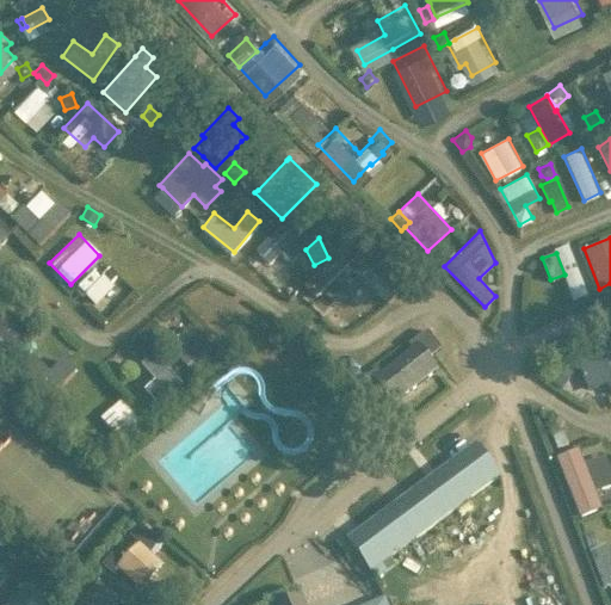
[(364,282),(374,270),(358,255),(353,261),(357,265),(352,271),(364,282)]
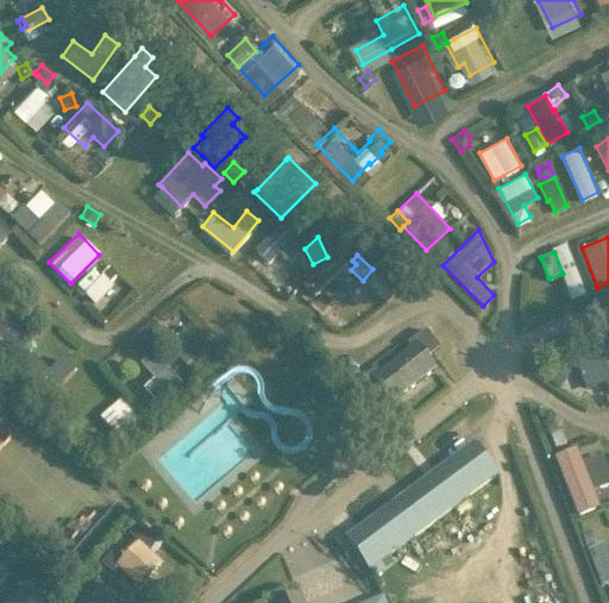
[(102,271),(104,272),(111,280),(117,272),(110,265),(102,271)]
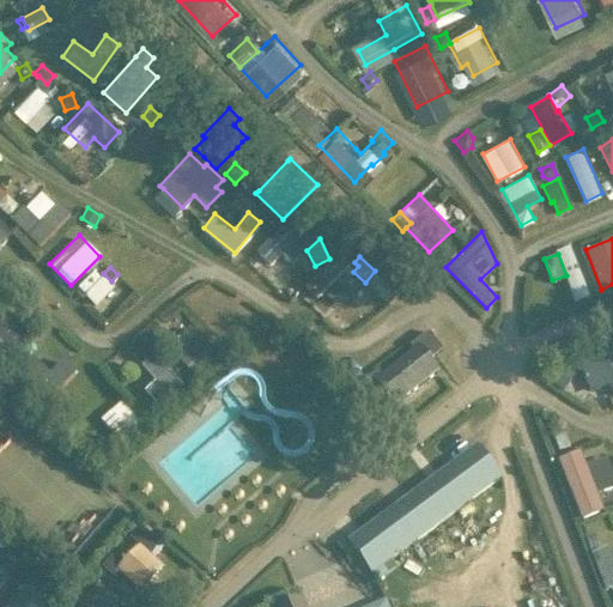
[(115,285),(111,281),(104,274),(85,293),(96,304),(115,285)]
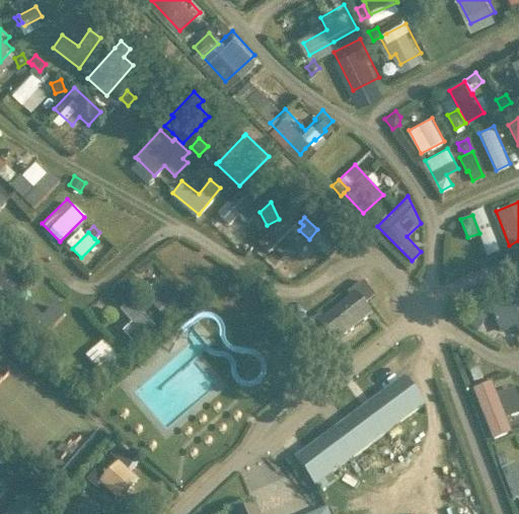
[(159,293),(152,299),(165,315),(186,299),(164,273),(151,283),(159,293)]
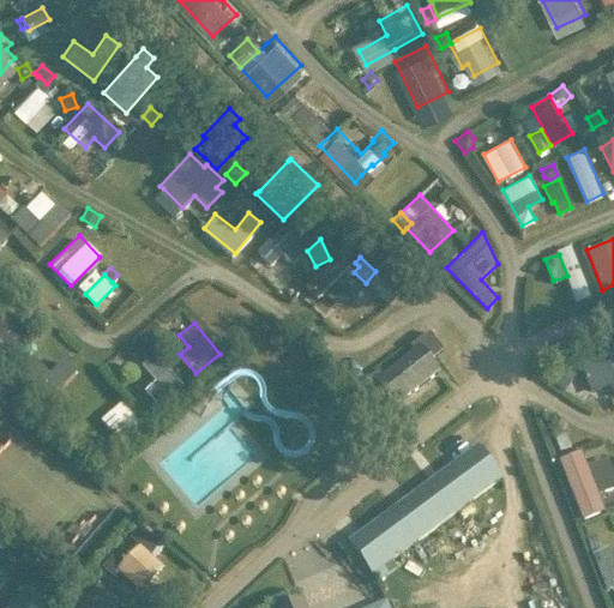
[(359,384),(374,403),(386,393),(393,403),(439,368),(431,357),(443,348),(443,347),(440,349),(428,332),(429,331),(429,330),(411,343),(413,344),(380,369),(378,368),(359,384)]
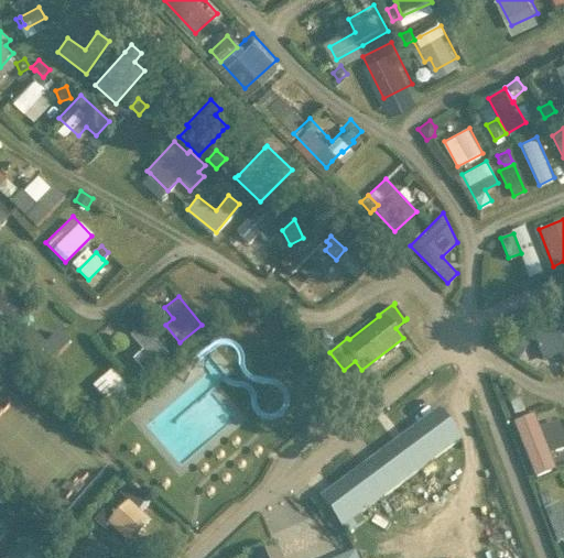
[(129,310),(117,320),(126,329),(137,319),(129,310)]
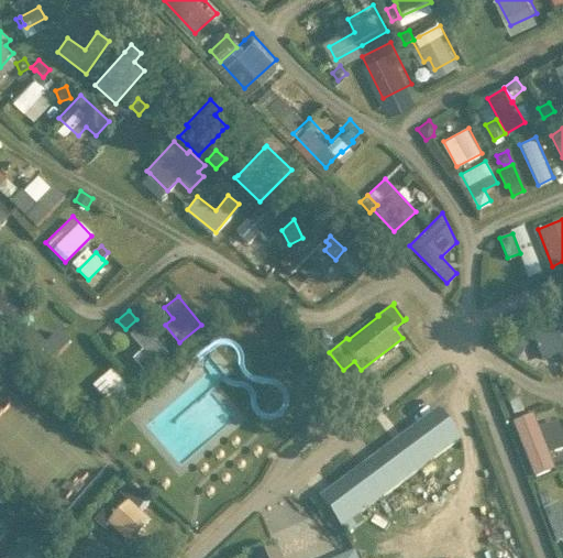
[(562,319),(533,331),(543,356),(561,349),(562,353),(562,319)]
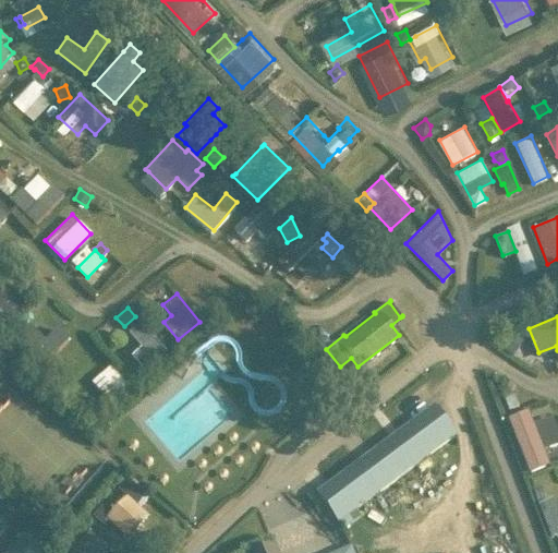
[(509,329),(498,345),(513,355),(523,339),(509,329)]
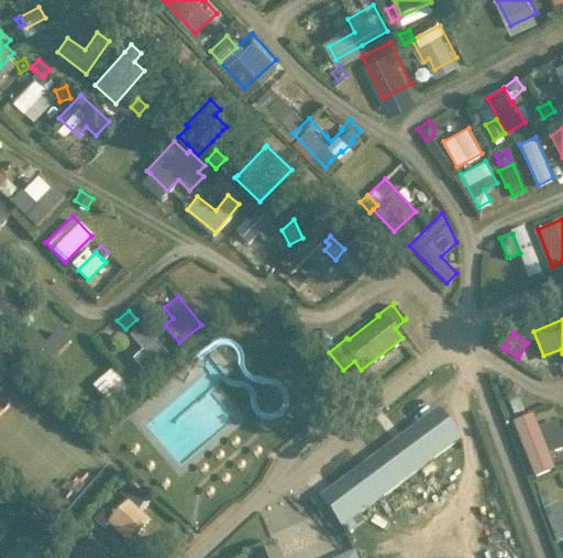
[(133,357),(143,349),(134,337),(124,345),(133,357)]
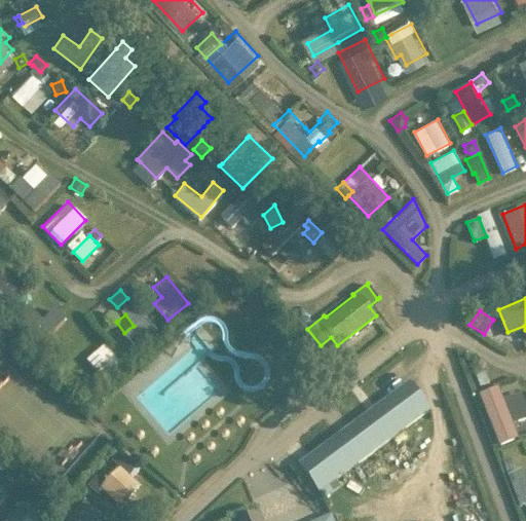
[(162,319),(154,325),(159,332),(167,325),(162,319)]
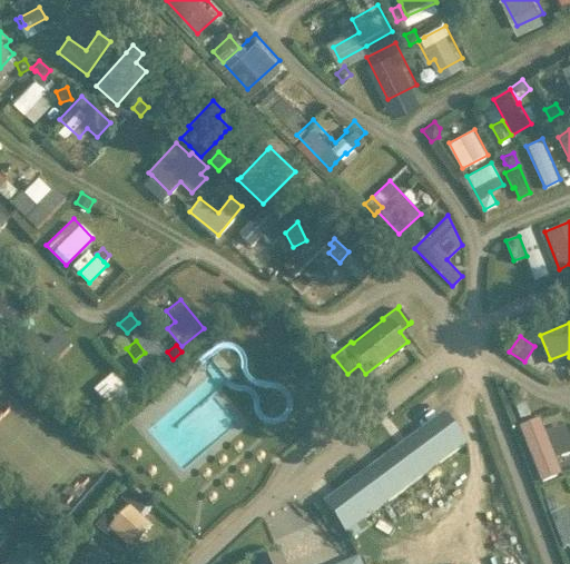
[(112,408),(131,391),(115,370),(95,388),(112,408)]
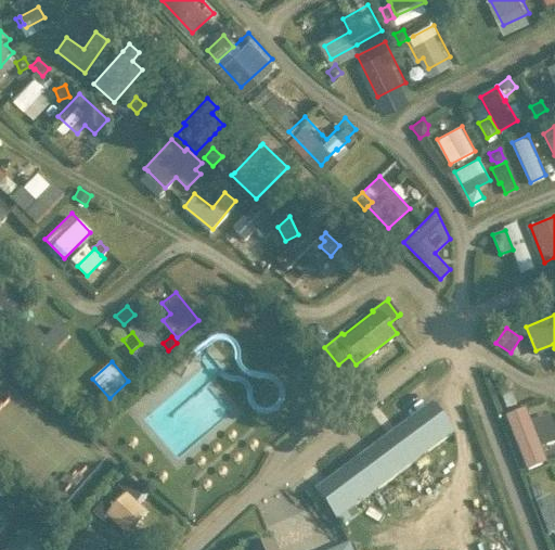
[(318,371),(304,382),(312,393),(325,381),(318,371)]
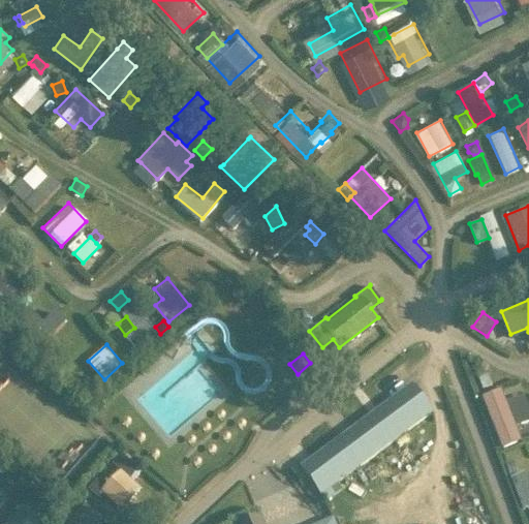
[(477,372),(483,387),(483,388),(492,383),(487,369),(477,372)]
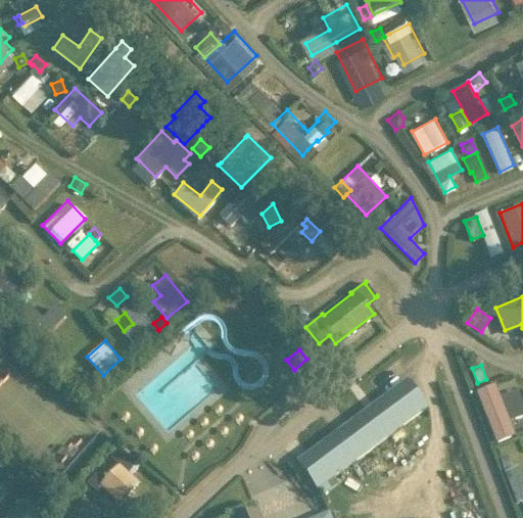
[(408,378),(296,460),(316,486),(427,405),(408,378)]
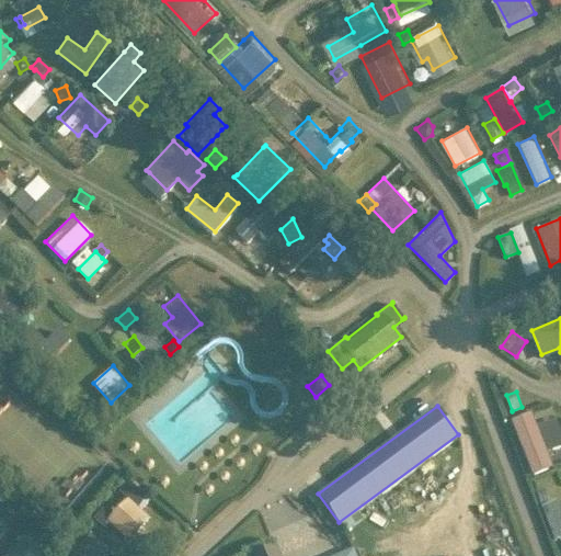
[(511,420),(533,474),(552,466),(546,450),(560,443),(560,432),(556,418),(536,426),(530,412),(511,420)]
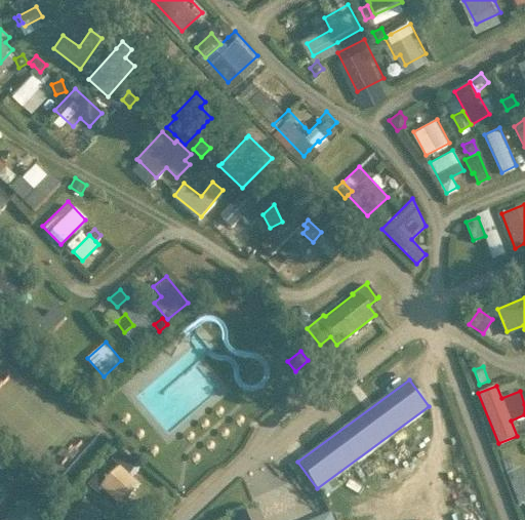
[(116,462),(120,466),(128,473),(137,464),(125,452),(116,462)]
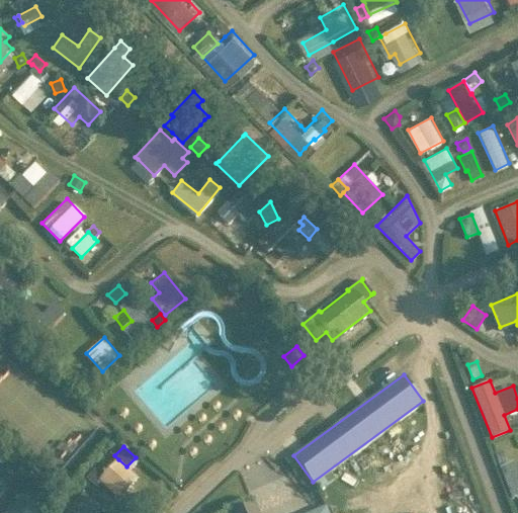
[(506,460),(502,449),(495,452),(499,462),(506,460)]
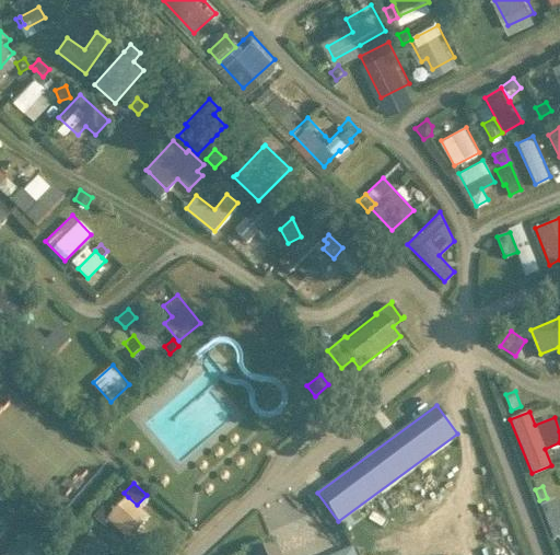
[(149,516),(137,505),(128,497),(124,501),(114,512),(108,519),(125,534),(132,527),(136,530),(149,516)]
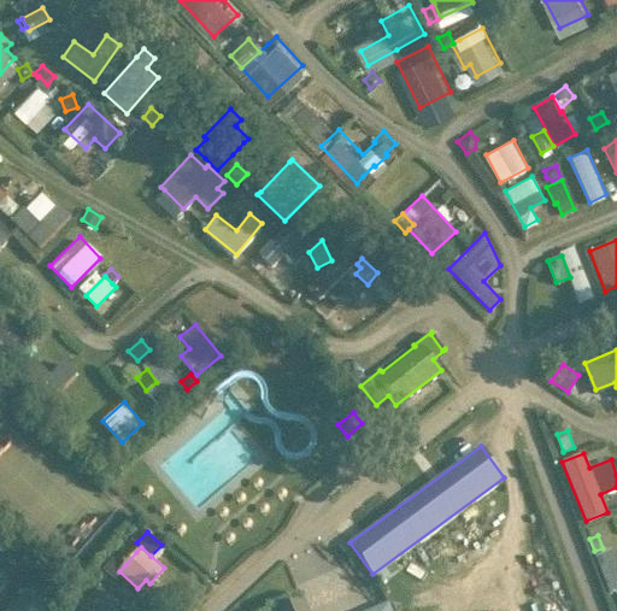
[(611,548),(595,554),(609,591),(616,587),(616,557),(615,558),(611,548)]
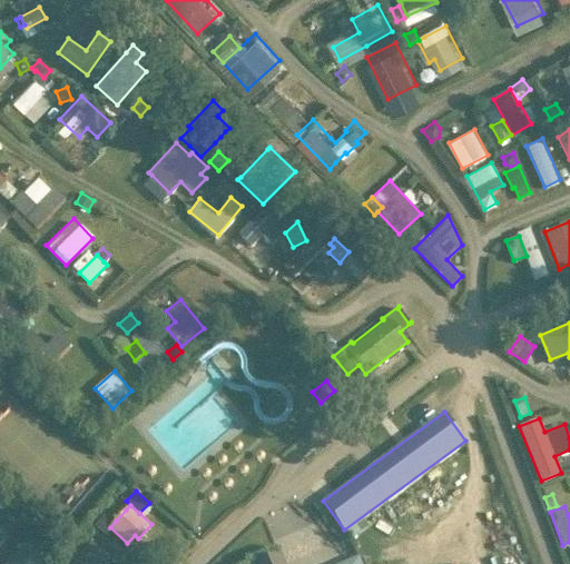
[(111,516),(106,512),(96,524),(105,533),(110,527),(116,521),(111,516)]
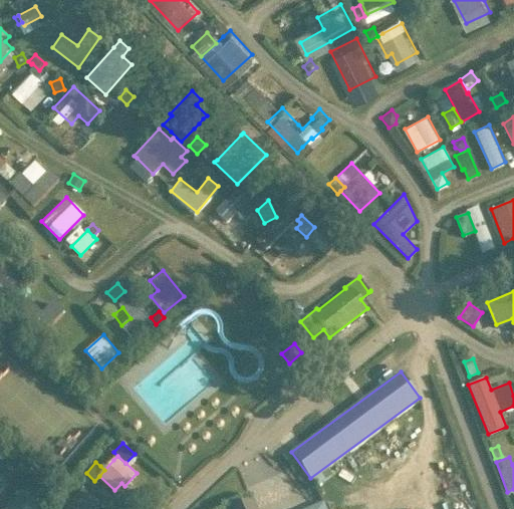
[(31,478),(10,502),(17,508),(42,508),(53,497),(31,478)]
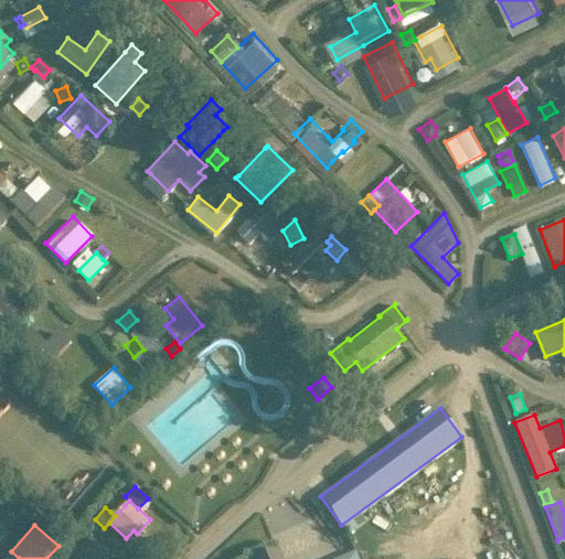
[(71,558),(115,558),(117,557),(91,536),(71,558)]
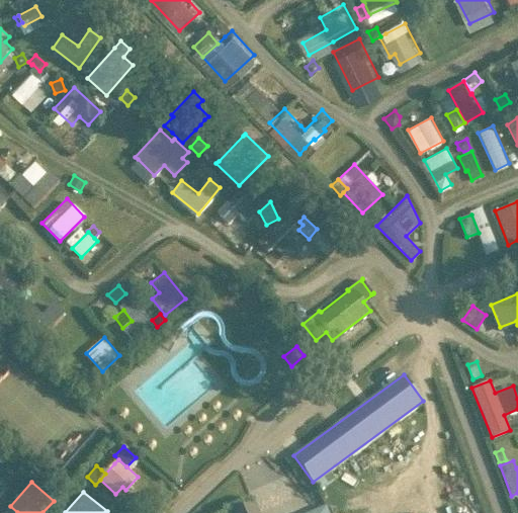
[(132,502),(140,510),(149,503),(141,494),(132,502)]
